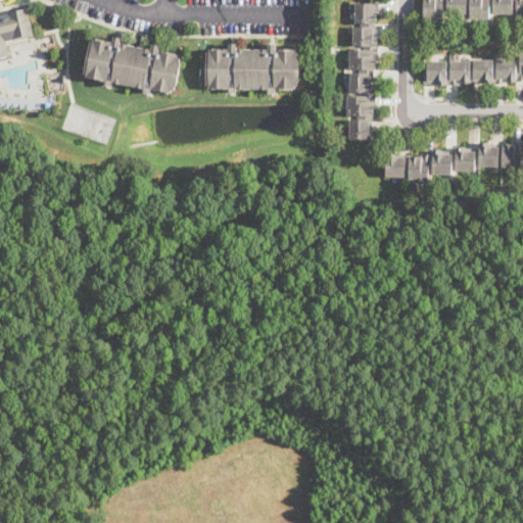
[(522,0),(522,13),(516,13),(516,6),(513,6),(513,13),(493,13),(493,5),(489,5),(489,18),(472,18),(472,5),(467,5),(468,19),(459,19),(459,13),(448,13),(448,7),(443,7),(443,19),(425,20),(425,0),(522,0)]
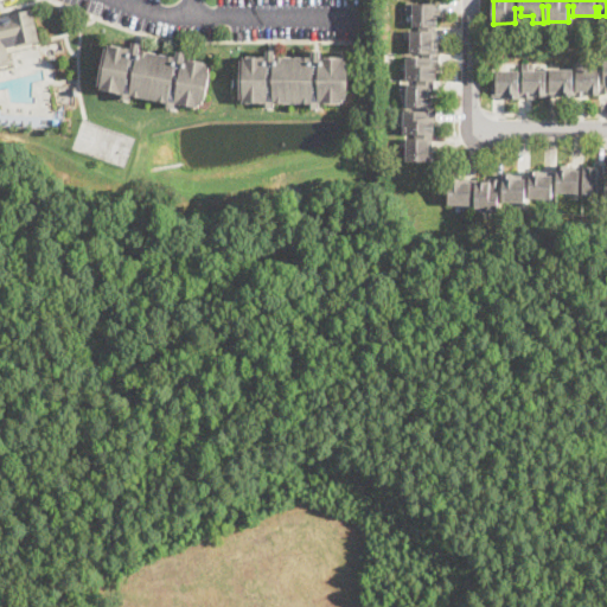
[(440,16),(436,16),(436,44),(438,44),(438,52),(440,52),(440,69),(436,69),(436,95),(430,95),(430,107),(436,107),(436,121),(434,121),(434,163),(406,163),(406,138),(423,138),(423,134),(403,134),(403,112),(421,112),(421,108),(407,108),(407,95),(400,95),(400,83),(420,83),(420,81),(407,81),(407,58),(422,58),(422,53),(409,53),(409,30),(422,30),(422,26),(413,26),(413,14),(406,14),(406,2),(440,2),(440,16)]
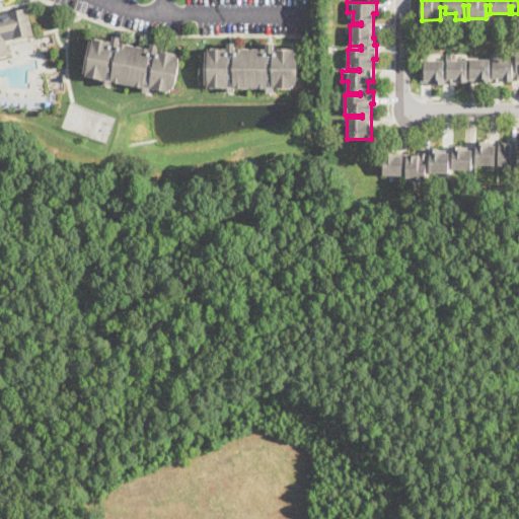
[(0,14),(27,7),(33,35),(14,41),(13,40),(6,41),(9,55),(0,56),(0,14)]
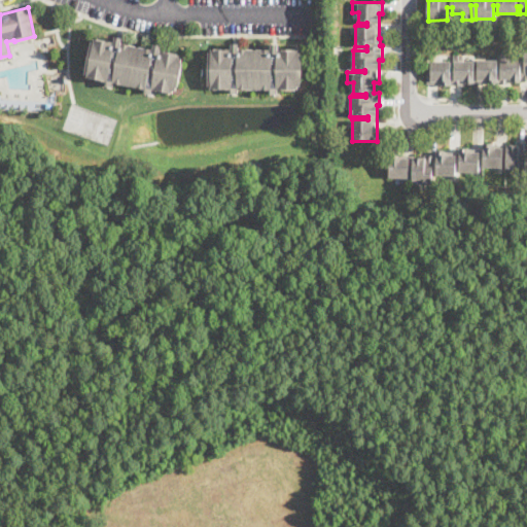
[(121,39),(120,44),(152,50),(153,44),(161,46),(160,51),(179,56),(179,59),(181,59),(181,63),(183,64),(178,88),(176,88),(176,91),(174,91),(173,94),(153,90),(152,95),(145,94),(146,89),(114,82),(113,88),(107,86),(108,81),(88,77),(88,74),(85,74),(92,42),(94,42),(95,40),(114,43),(115,38),(121,39)]
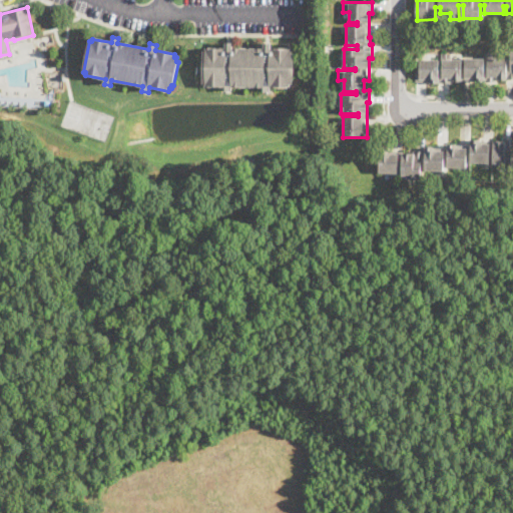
[(271,43),(271,49),(291,49),(291,52),(293,52),(293,55),(294,55),(295,80),(293,80),(293,83),(290,84),(290,87),(271,87),(271,92),(264,92),(264,87),(232,87),(232,91),(225,91),(225,86),(205,87),(205,83),(203,83),(202,52),(205,52),(205,49),(225,48),(225,43),(232,43),(232,49),(264,48),(264,43),(271,43)]
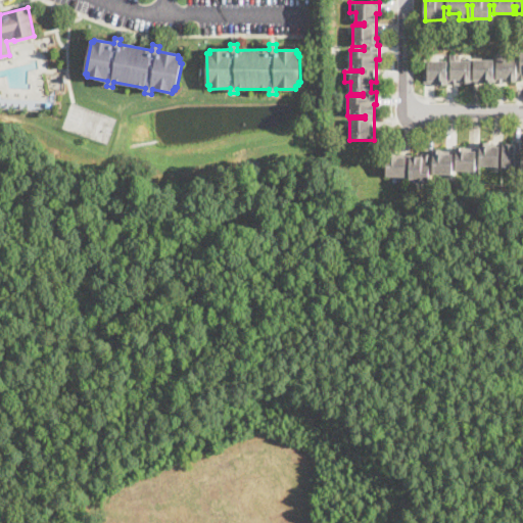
[(522,53),(522,82),(516,82),(516,79),(505,79),(506,84),(498,84),(492,84),(492,81),(459,81),(459,85),(446,85),(446,83),(423,83),(423,68),(428,68),(428,61),(446,61),(447,69),(450,69),(450,54),(460,54),(460,60),(471,60),(471,68),(474,68),(474,59),(493,59),(493,69),(496,69),(496,53),(507,53),(507,59),(516,59),(516,67),(520,67),(520,53),(522,53)]
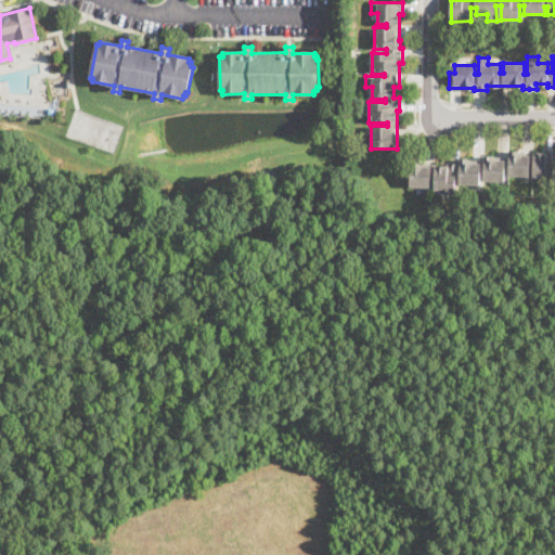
[(533,156),(533,152),(547,153),(547,151),(554,151),(554,167),(554,181),(533,180),(533,169),(529,169),(529,176),(503,175),(503,182),(483,181),(483,176),(479,176),(478,185),(460,184),(460,181),(455,180),(454,194),(433,193),(434,186),(409,185),(411,162),(420,162),(418,167),(447,168),(447,163),(459,164),(460,158),(469,158),(469,163),(483,164),(483,155),(493,156),(493,159),(508,160),(510,150),(518,151),(518,155),(533,156)]
